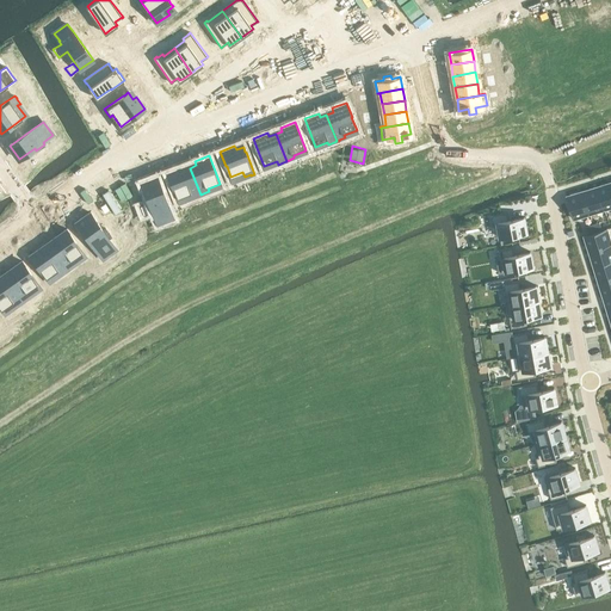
[(23,160),(13,167),(23,181),(30,177),(34,174),(32,173),(23,160)]
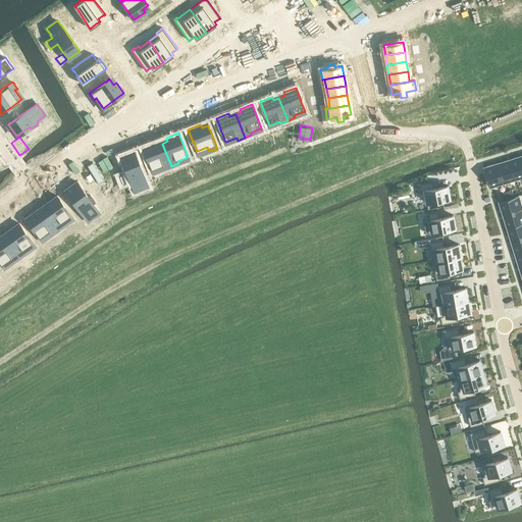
[(155,143),(143,147),(148,160),(153,170),(163,166),(164,169),(168,167),(169,167),(171,166),(162,144),(156,146),(155,143)]
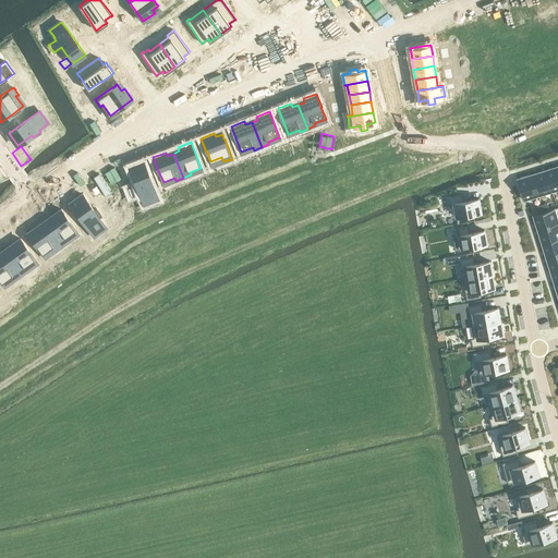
[(135,185),(128,187),(131,196),(138,194),(140,193),(141,196),(144,204),(158,198),(155,191),(143,161),(129,167),(136,184),(135,185)]
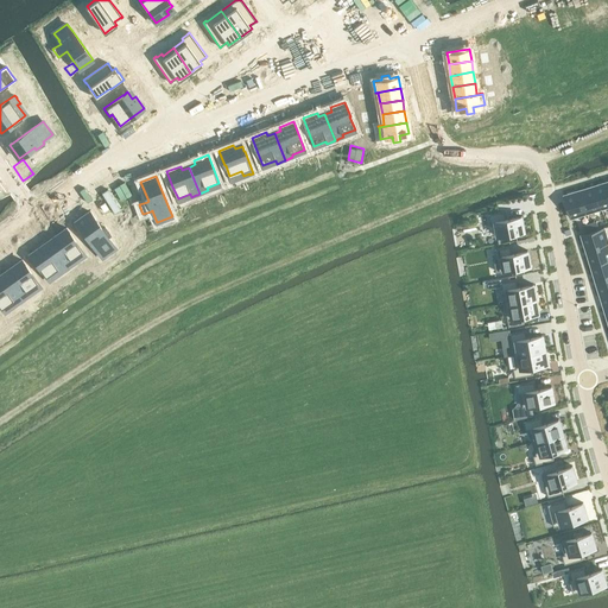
[(607,181),(595,185),(602,208),(607,206),(607,181)]
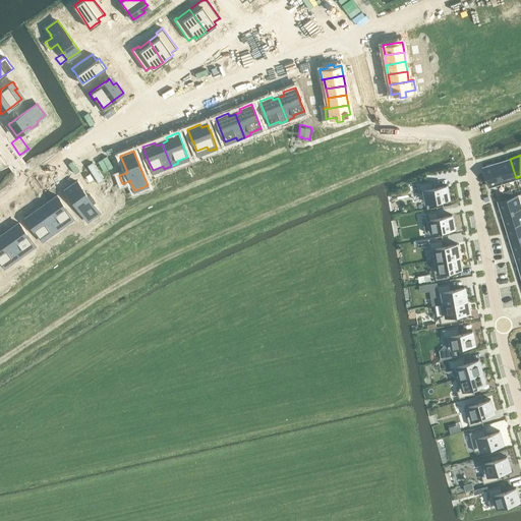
[(510,159),(497,163),(503,182),(516,178),(510,159)]
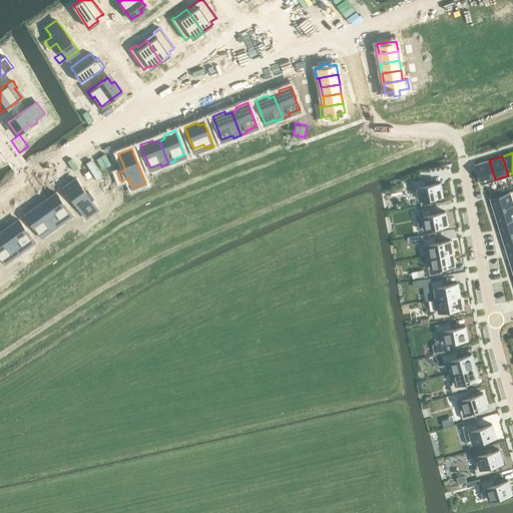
[(489,160),(476,164),(482,184),(495,179),(489,160)]
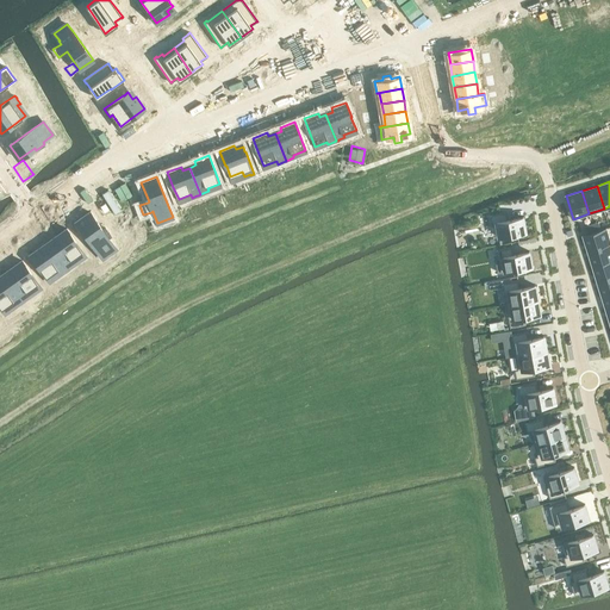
[(503,211),(508,211),(508,216),(534,211),(531,198),(502,203),(503,211)]
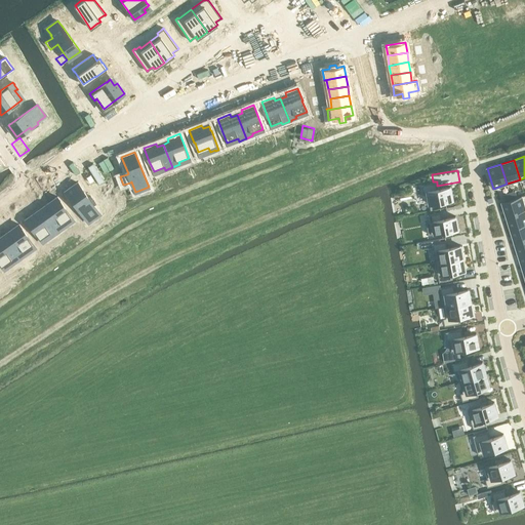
[(436,182),(422,185),(425,193),(427,192),(429,204),(438,202),(438,205),(447,203),(446,201),(453,200),(451,187),(437,189),(436,182)]
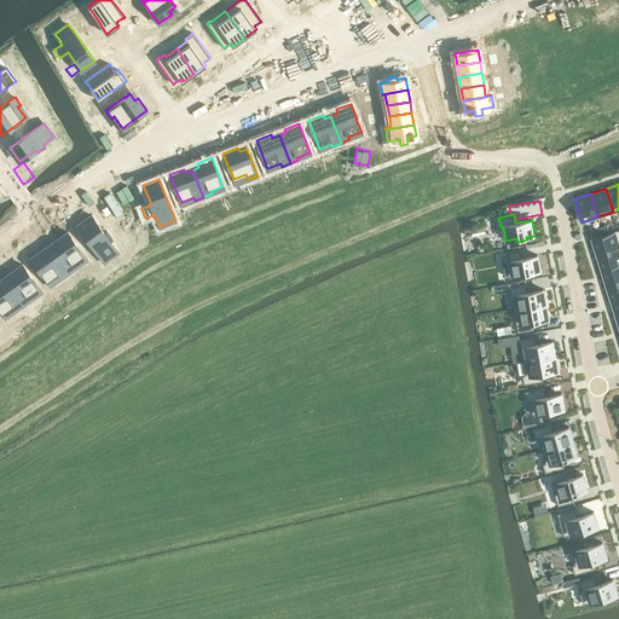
[(92,215),(77,225),(98,254),(99,254),(104,261),(117,252),(111,244),(113,244),(110,241),(111,241),(113,239),(106,231),(105,232),(104,233),(92,215)]
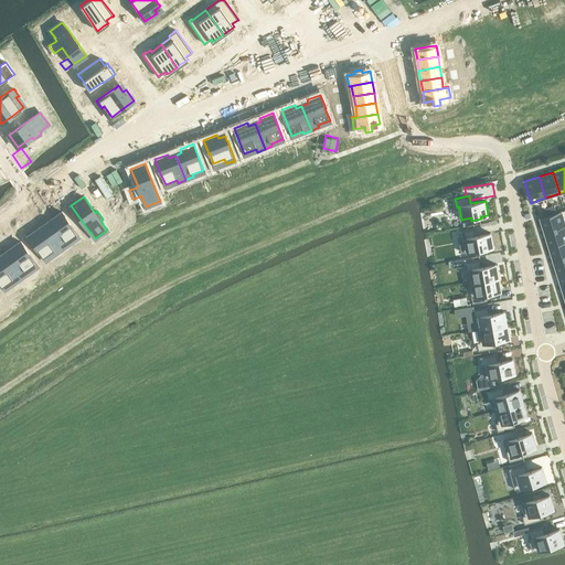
[(564,222),(562,211),(540,217),(544,233),(564,225),(564,222)]
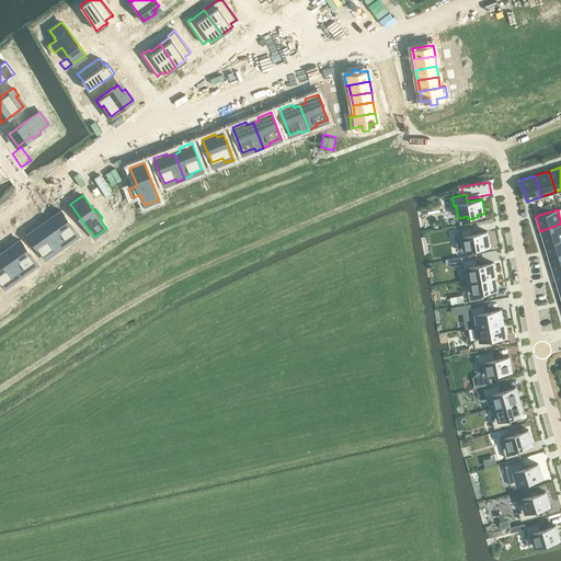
[(53,221),(47,226),(63,248),(65,245),(64,245),(69,242),(67,240),(77,233),(70,222),(61,210),(50,219),(53,221)]
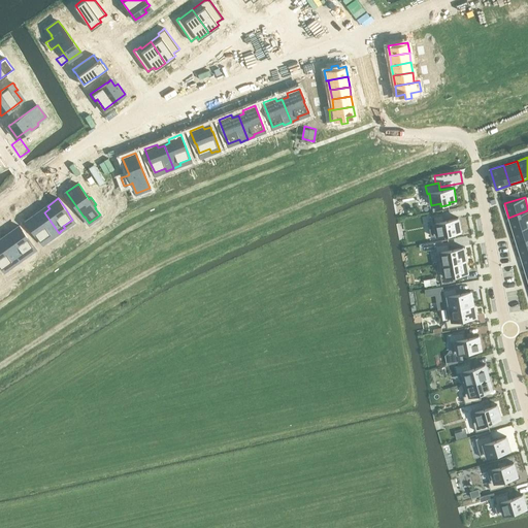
[(527,210),(508,218),(513,230),(527,225),(527,210)]
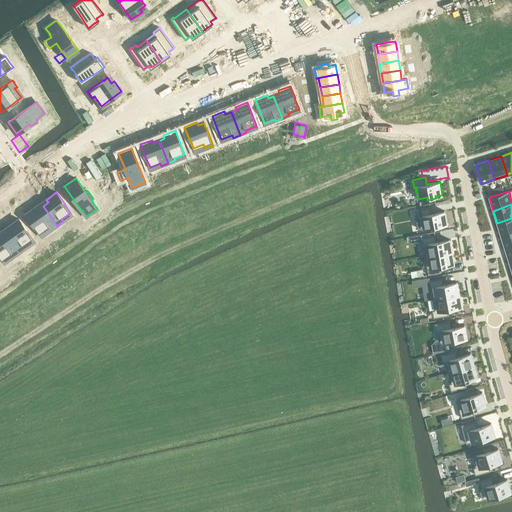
[(36,207),(25,214),(33,225),(39,232),(48,226),(51,230),(55,227),(57,226),(43,206),(38,209),(36,207)]
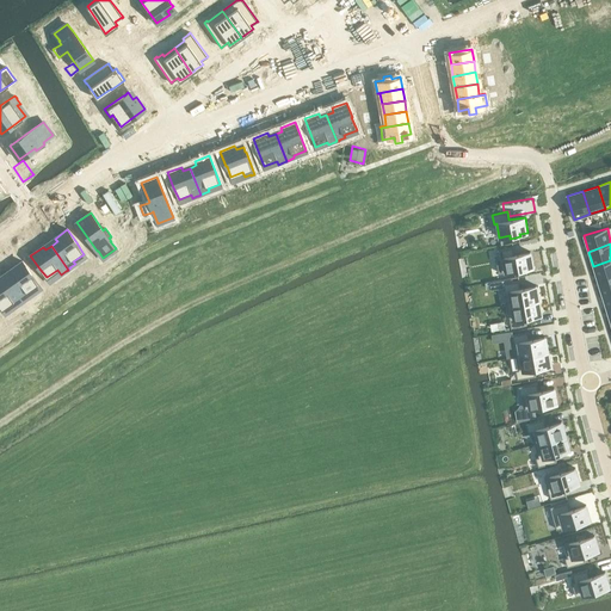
[(499,257),(497,258),(499,273),(534,267),(531,252),(514,254),(513,246),(498,250),(499,257)]
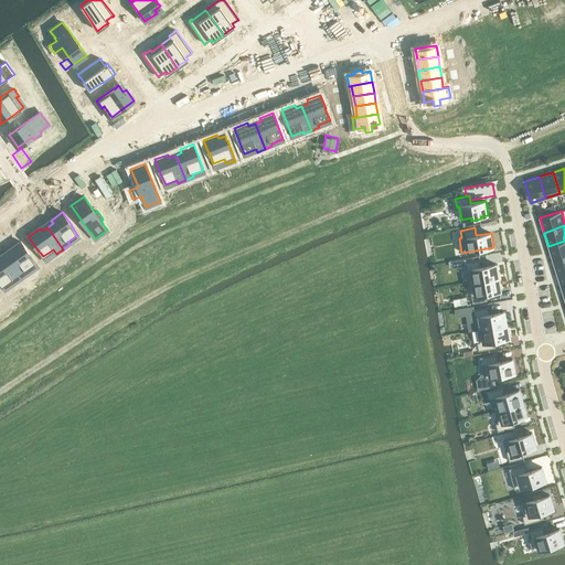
[(564,241),(548,246),(553,260),(564,256),(564,241)]
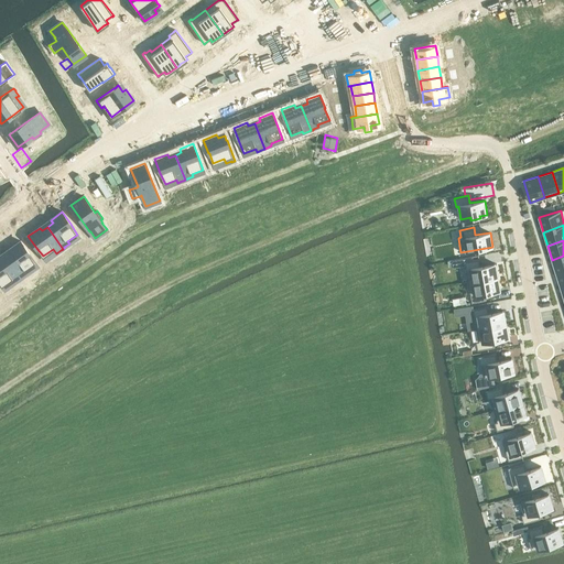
[(11,252),(6,256),(21,278),(23,277),(28,273),(26,271),(36,264),(29,253),(30,253),(21,241),(9,249),(11,252)]
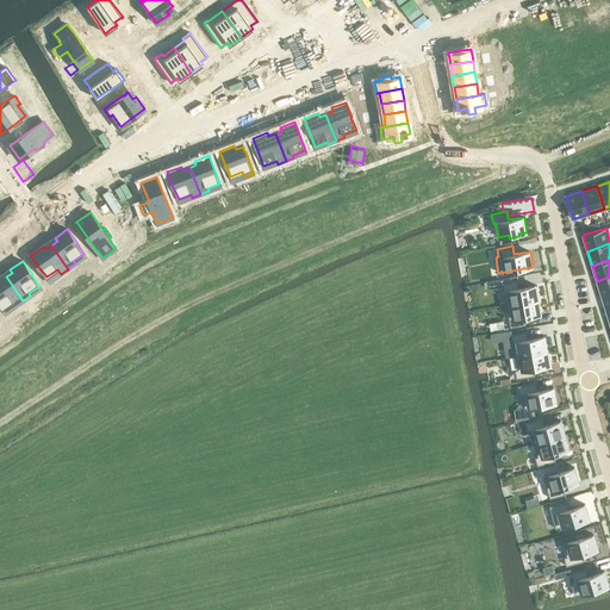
[(0,280),(0,306),(4,311),(14,303),(16,305),(20,302),(22,303),(23,300),(6,277),(0,281),(0,280)]
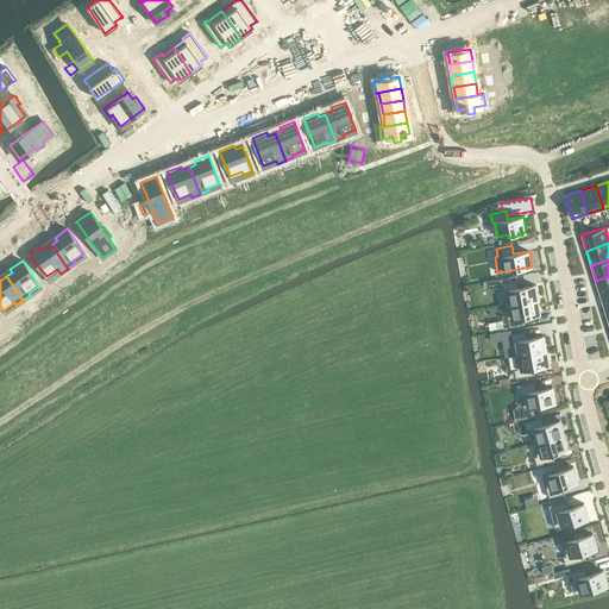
[(608,276),(596,281),(601,295),(608,293),(608,276)]
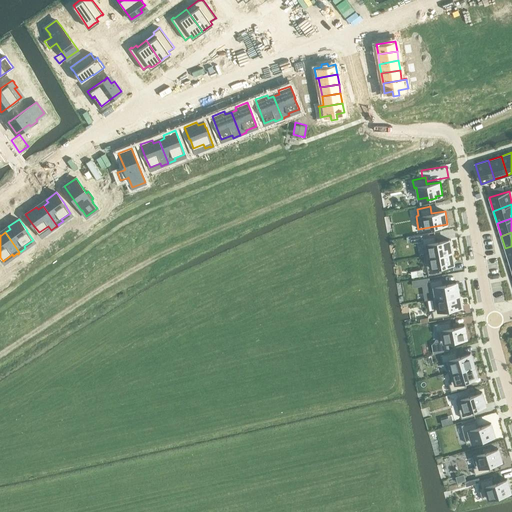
[(435,235),(422,237),(425,256),(452,251),(450,239),(436,241),(435,235)]
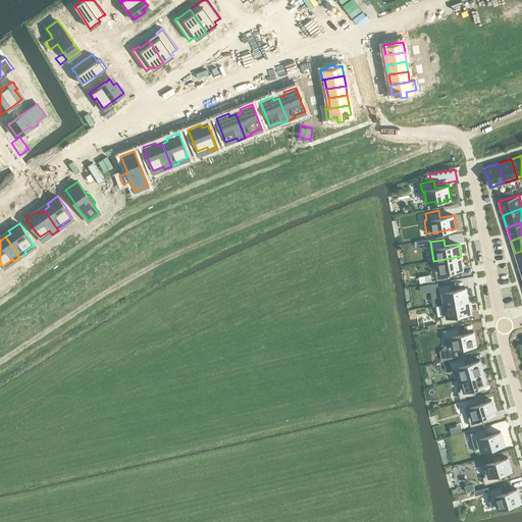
[(461,256),(433,261),(437,279),(451,277),(450,271),(463,268),(461,256)]
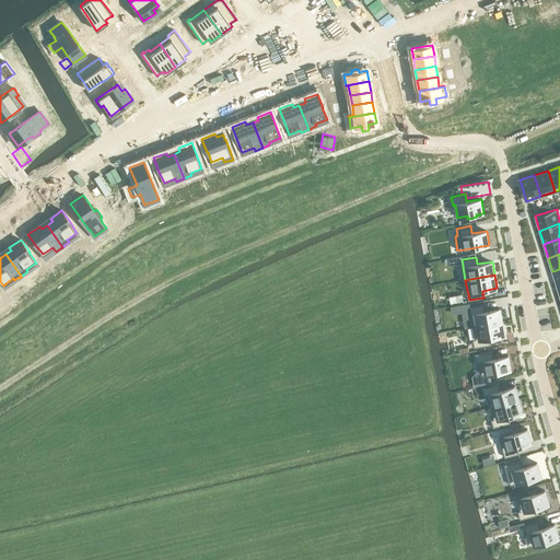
[(485,303),(470,306),(474,326),(502,322),(500,308),(486,311),(485,303)]
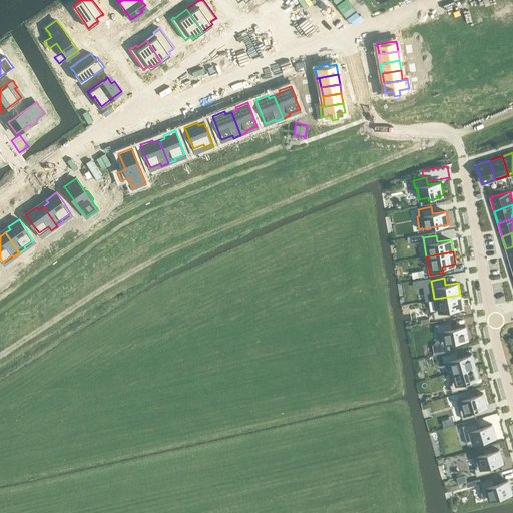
[(405,283),(406,290),(414,288),(412,281),(405,283)]
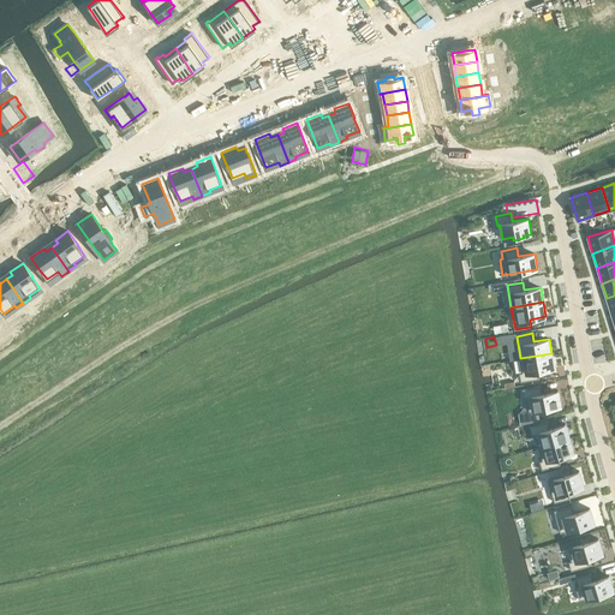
[(523,371),(520,372),(521,382),(539,378),(538,370),(554,368),(551,353),(520,358),(523,371)]
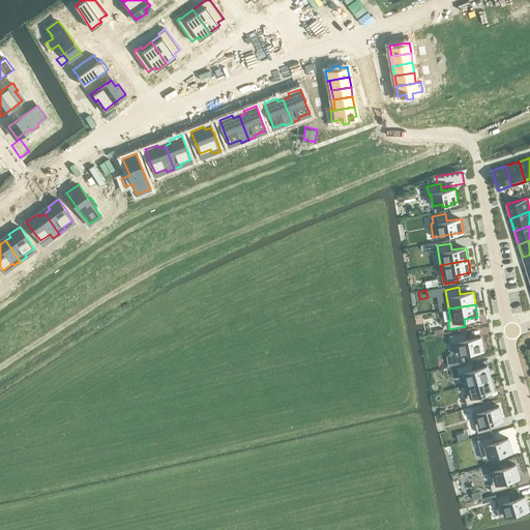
[(466,332),(450,334),(451,343),(454,343),(457,354),(483,350),(481,336),(468,339),(466,332)]
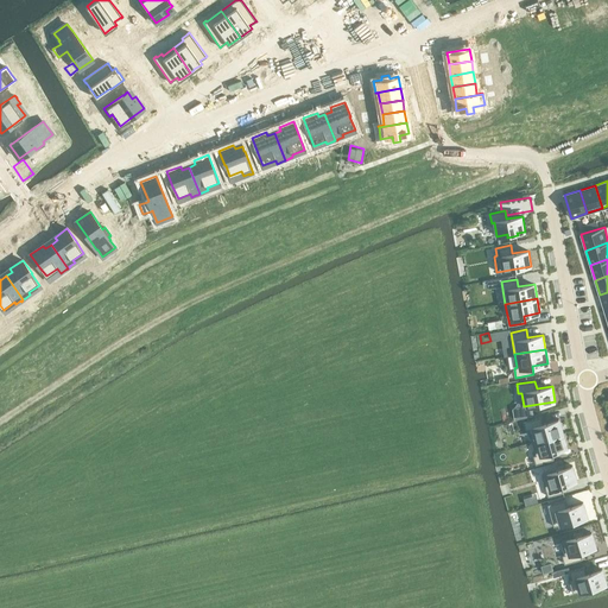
[(542,416),(524,420),(526,430),(530,429),(533,442),(563,434),(559,419),(544,423),(542,416)]
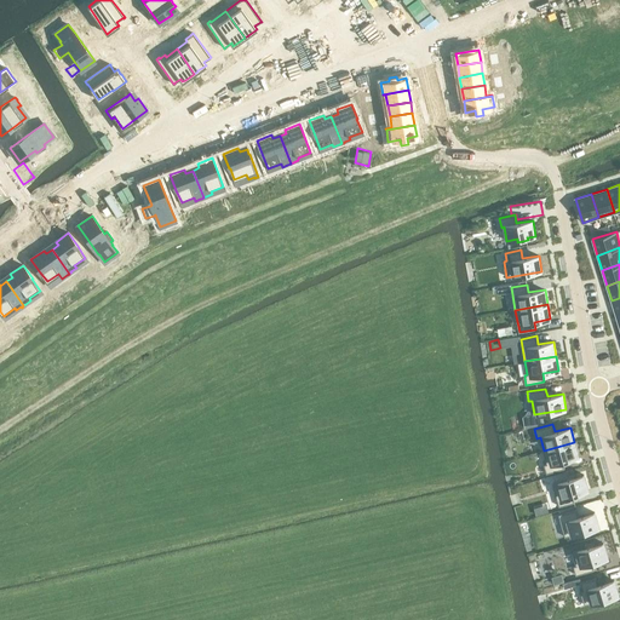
[(574,442),(544,451),(547,464),(544,464),(547,474),(566,469),(563,460),(579,457),(574,442)]
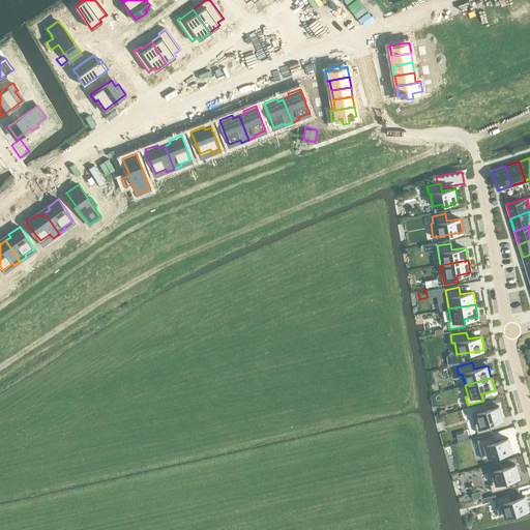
[(484,410),(473,413),(478,433),(492,430),(490,422),(503,419),(499,406),(493,408),(492,405),(483,408),(484,410)]
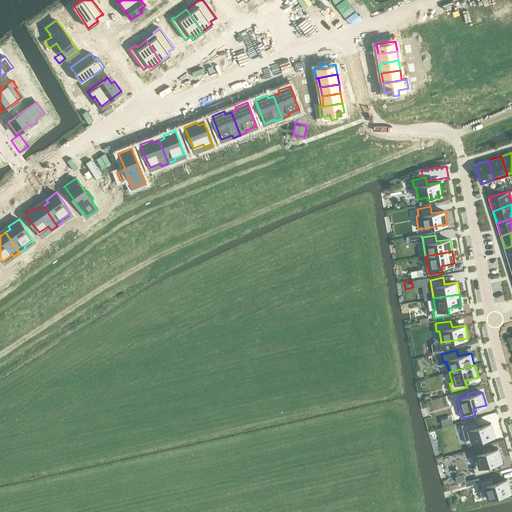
[(476,420),(461,425),(467,443),(495,435),(491,423),(478,427),(476,420)]
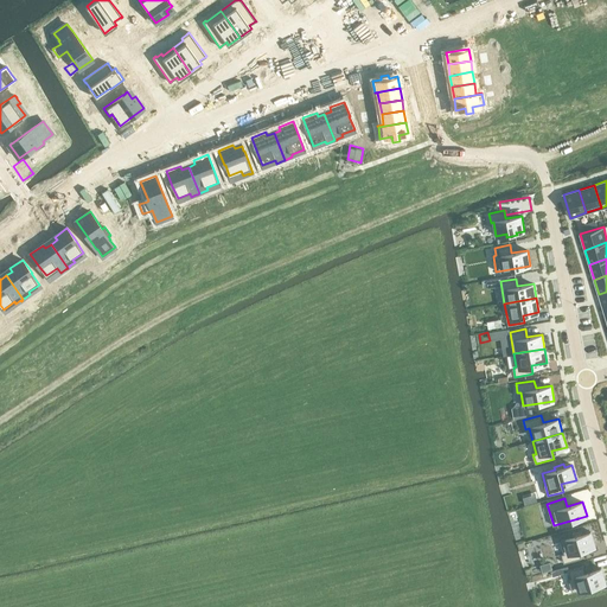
[(574,536),(561,540),(564,554),(562,554),(564,563),(582,558),(580,550),(595,547),(590,531),(583,534),(582,531),(573,534),(574,536)]
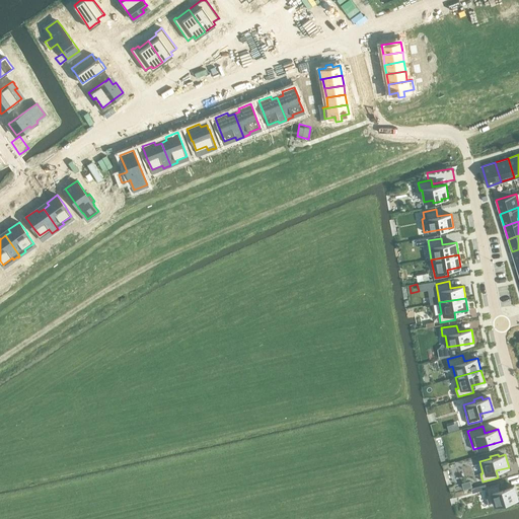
[(489,493),(486,494),(490,507),(503,503),(504,505),(512,503),(511,500),(518,499),(514,486),(501,490),(500,483),(487,487),(489,493)]
